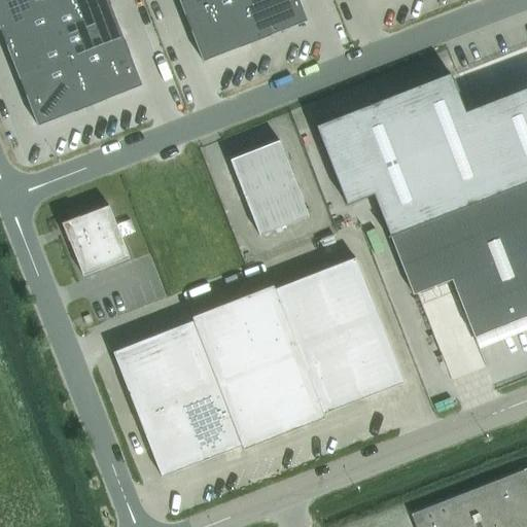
[(47,0),(0,0),(0,27),(50,7),(47,0)]
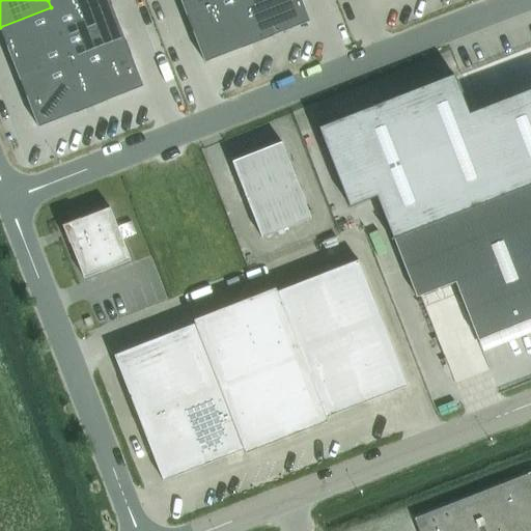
[(109,0),(70,0),(51,7),(71,57),(123,36),(109,0)]
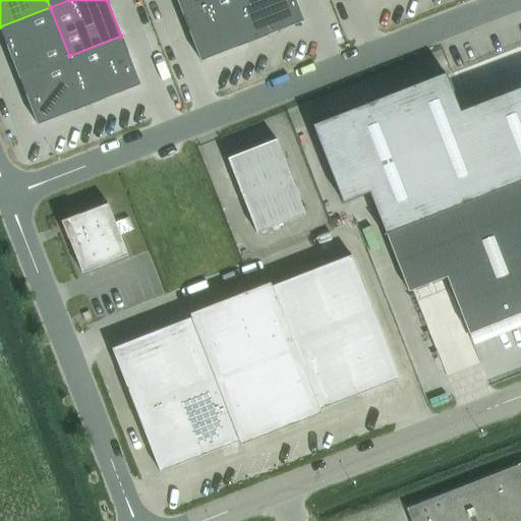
[(176,0),(181,12),(212,0),(176,0)]
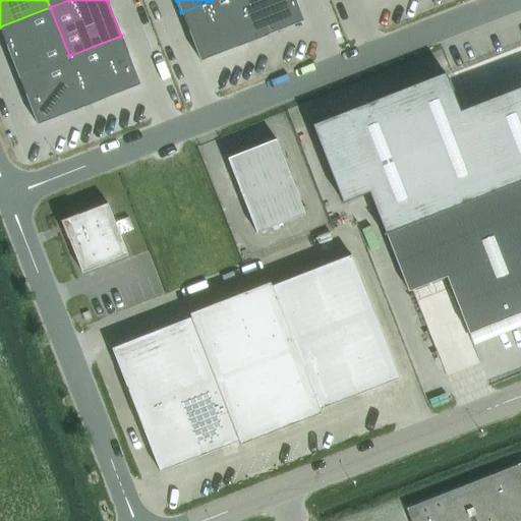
[(235,0),(212,0),(181,12),(199,61),(251,41),(235,0)]
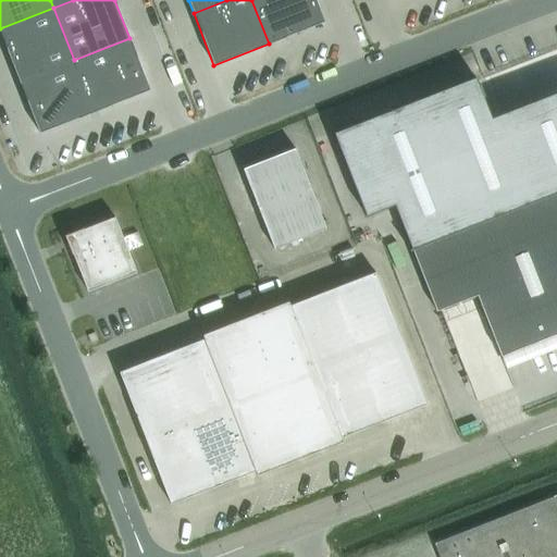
[(314,0),(251,0),(269,44),(324,22),(314,0)]
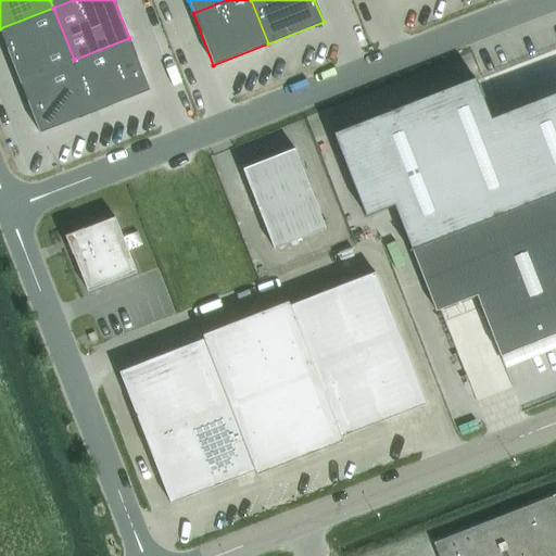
[(53,8),(0,28),(0,33),(19,81),(74,60),(53,8)]
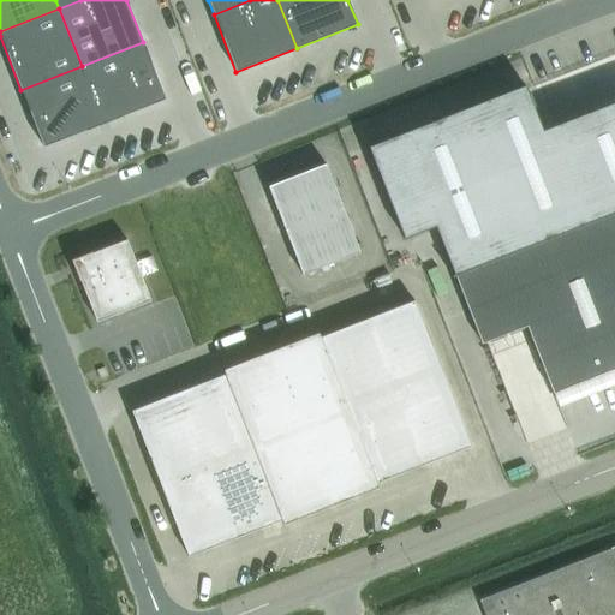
[(143,42),(82,66),(105,124),(165,100),(143,42)]
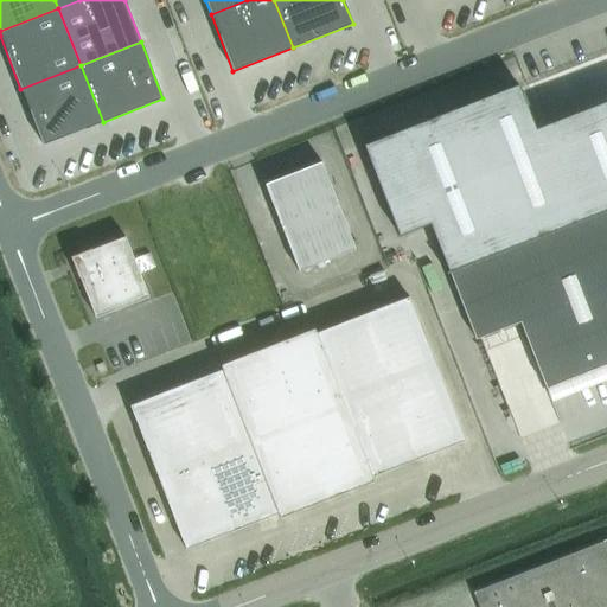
[(81,65),(20,89),(43,145),(103,122),(81,65)]
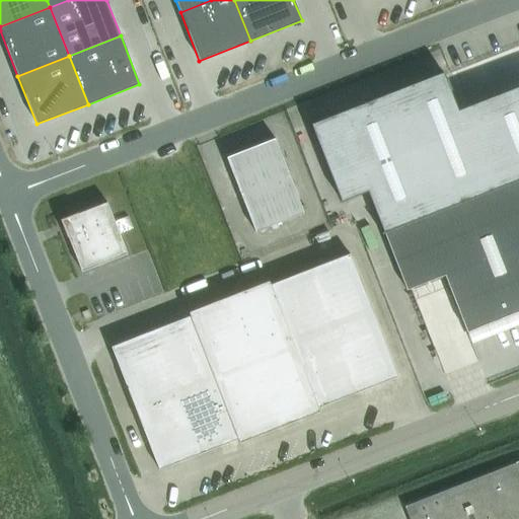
[(518,85),(457,109),(442,72),(310,124),(341,202),(367,192),(382,231),(381,232),(381,233),(383,233),(406,290),(444,276),(466,331),(518,310),(518,85)]
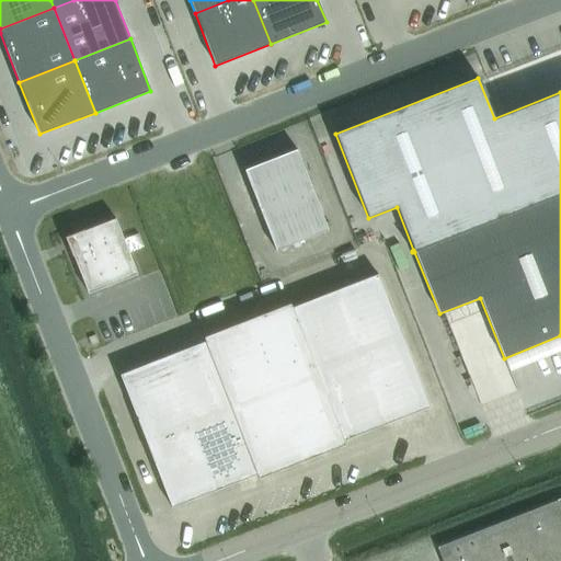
[(328,230),(296,150),(244,170),(275,251),(328,230)]
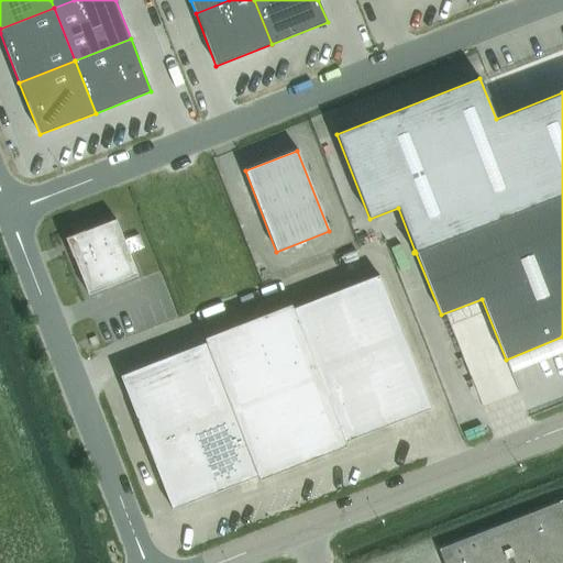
[(138,275),(116,220),(85,232),(84,231),(65,239),(73,257),(74,257),(88,295),(138,275)]
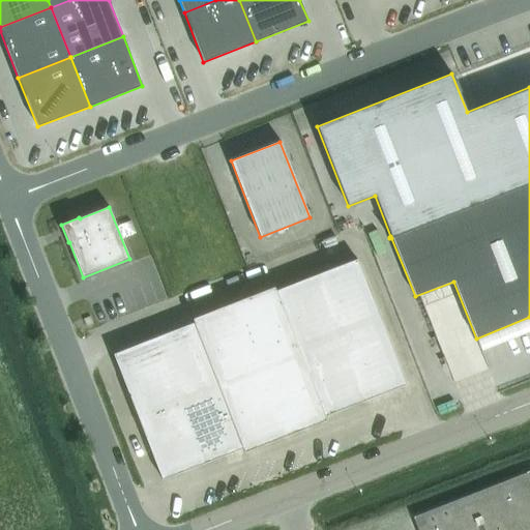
[(316,274),(341,337),(381,322),(356,259),(316,274)]
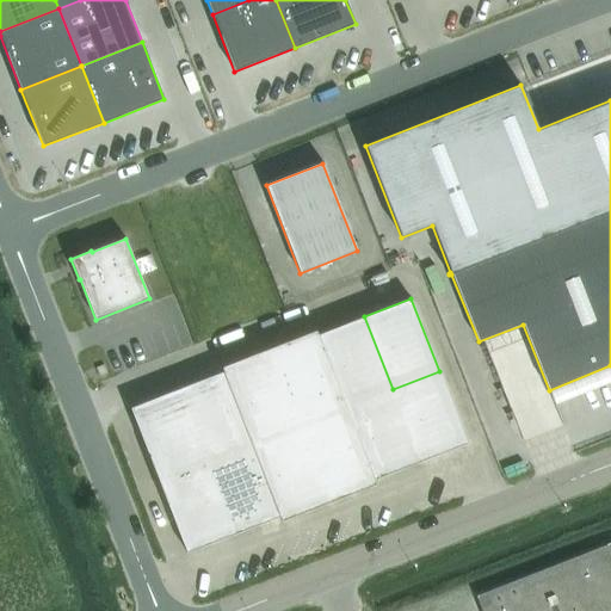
[(318,335),(345,408),(393,389),(364,316),(318,334),(318,335)]
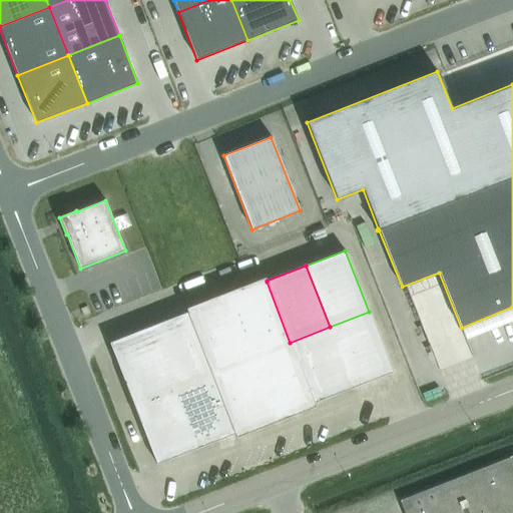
[(266,278),(225,293),(250,358),(290,343),(267,282),(267,281),(266,278)]
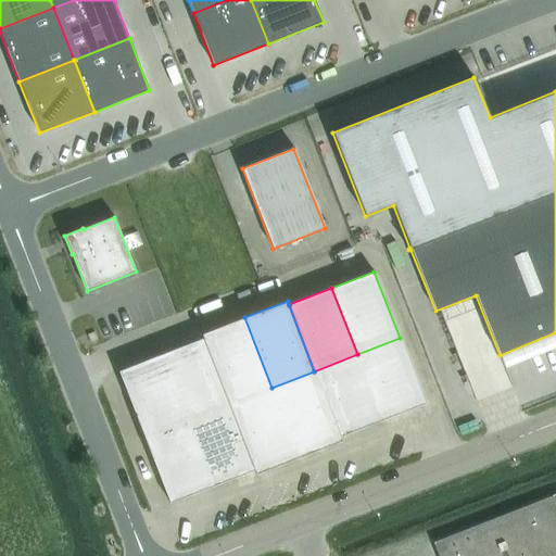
[(229,404),(272,388),(244,317),(201,335),(203,338),(229,404)]
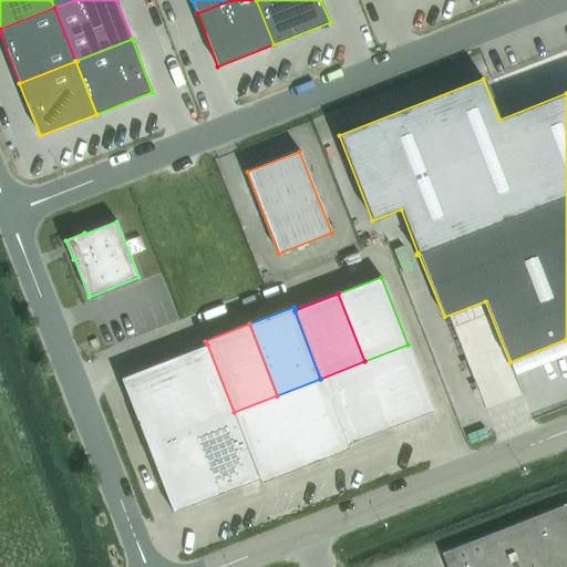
[(191,429),(234,412),(207,344),(164,361),(191,429)]
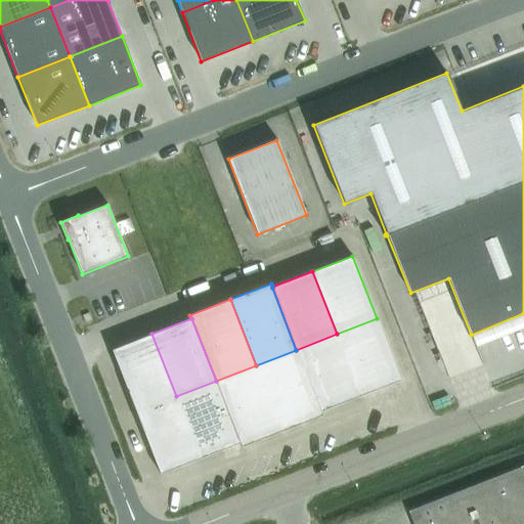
[(337,334),(360,396),(401,381),(377,318),(337,334)]
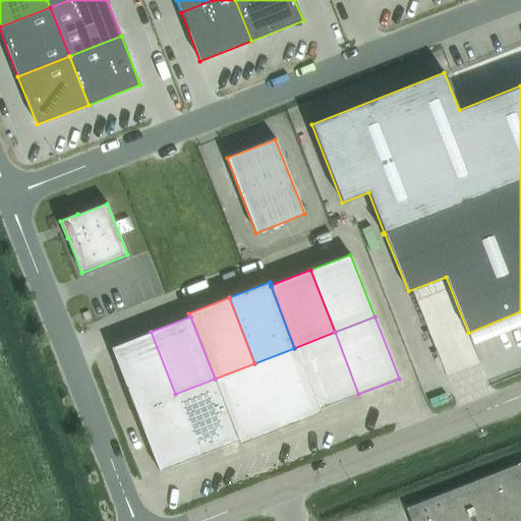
[(134,410),(175,394),(151,332),(111,348),(134,410)]
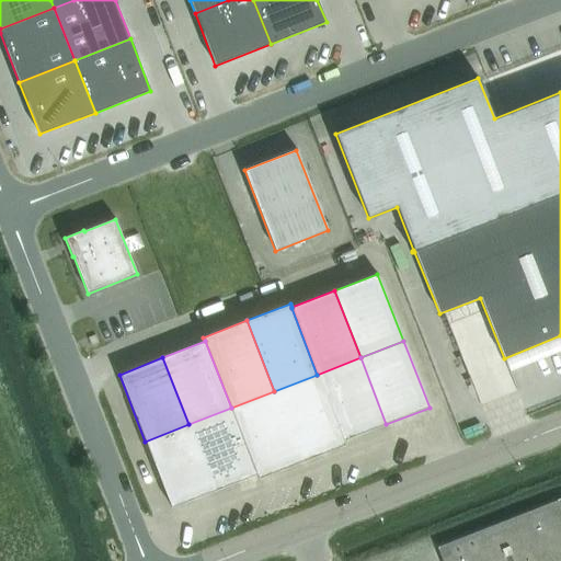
[(317,375),(343,441),(344,441),(386,424),(361,357),(317,375)]
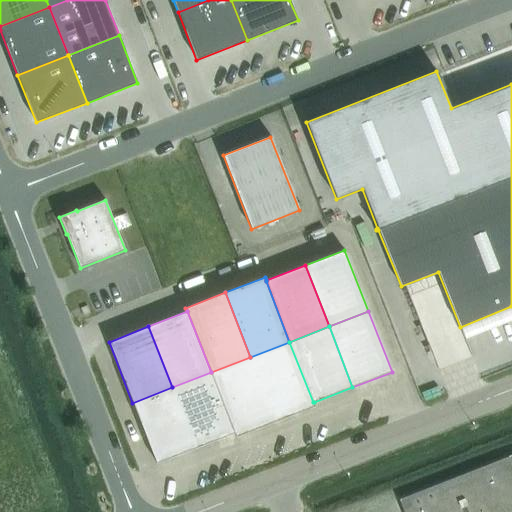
[(289,342),(250,357),(275,421),(315,406),(314,402),(313,402),(289,342)]
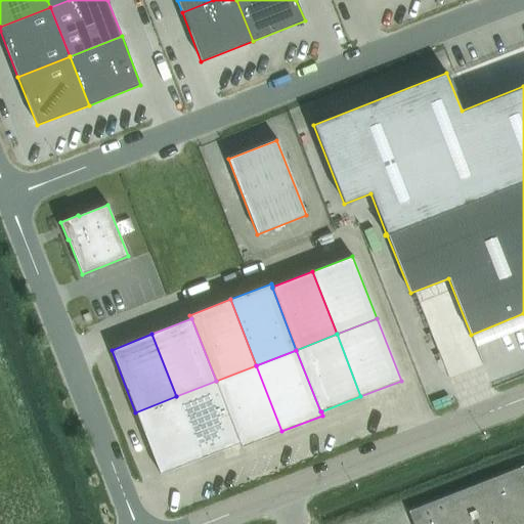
[(216,381),(241,443),(239,443),(242,447),(281,431),(256,365),(216,381)]
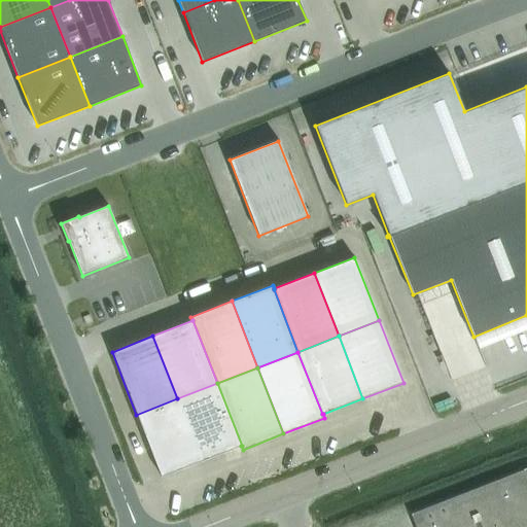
[(201,461),(241,446),(242,446),(217,383),(177,398),(201,461)]
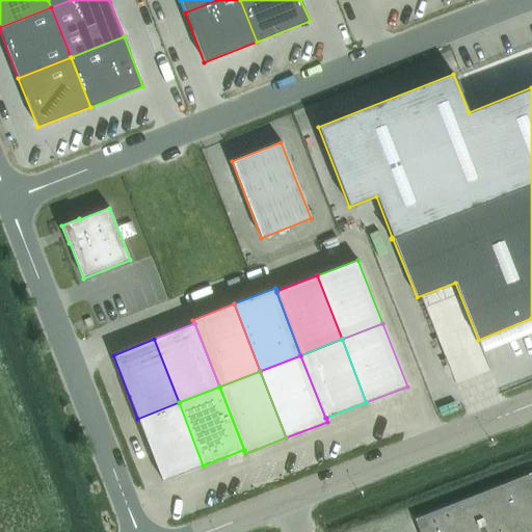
[(179,402),(137,419),(162,482),(203,466),(179,402)]
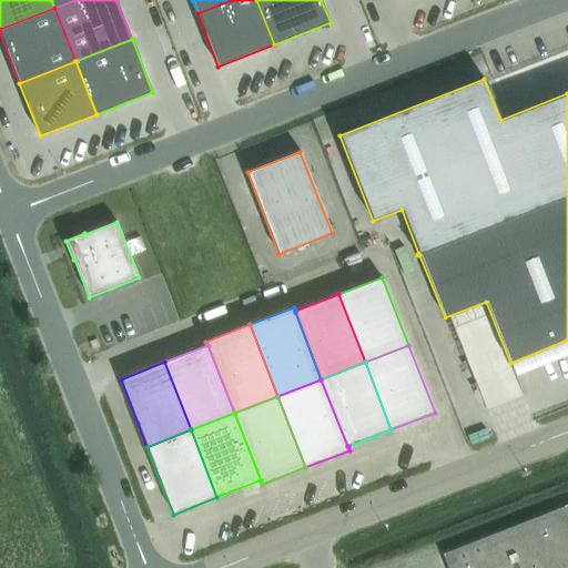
[(567,567),(567,504),(442,554),(447,567),(567,567)]
